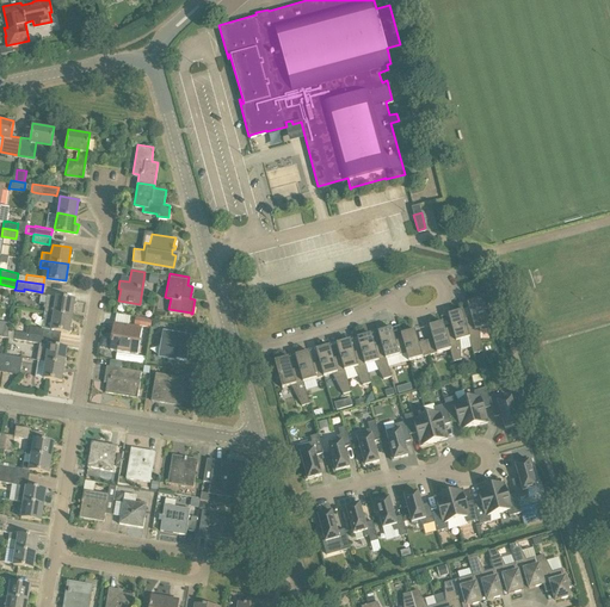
[(74,298),(74,297),(56,295),(47,293),(44,309),(72,314),(74,298)]
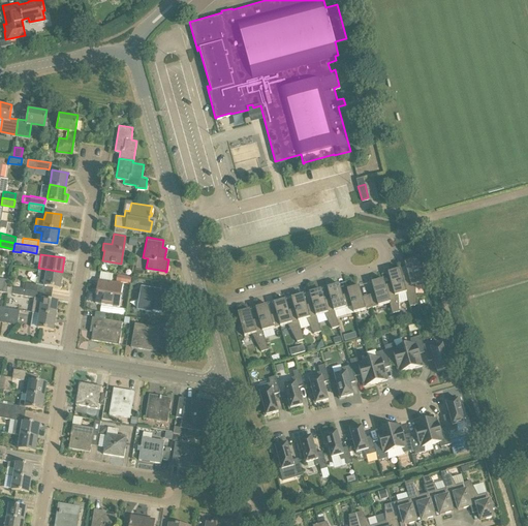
[(409,304),(411,304),(415,303),(414,282),(423,280),(420,272),(422,271),(420,263),(417,264),(415,257),(404,260),(407,271),(401,273),(405,290),(409,304)]
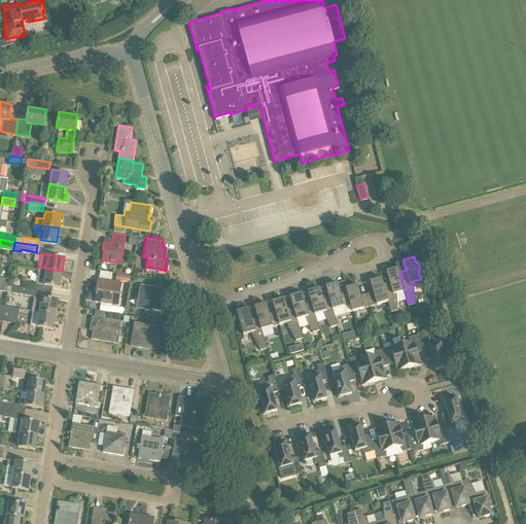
[(399,272),(397,266),(386,270),(389,280),(383,282),(387,300),(390,310),(391,310),(396,309),(397,308),(395,291),(404,289),(399,272)]
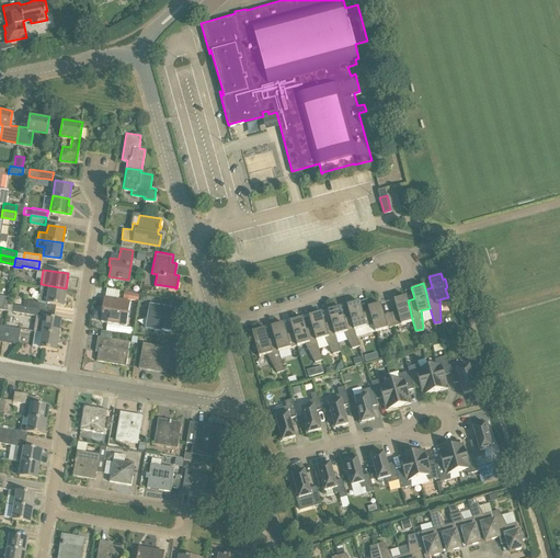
[(41,284),(38,292),(47,293),(46,302),(64,304),(64,303),(63,303),(66,288),(41,284)]
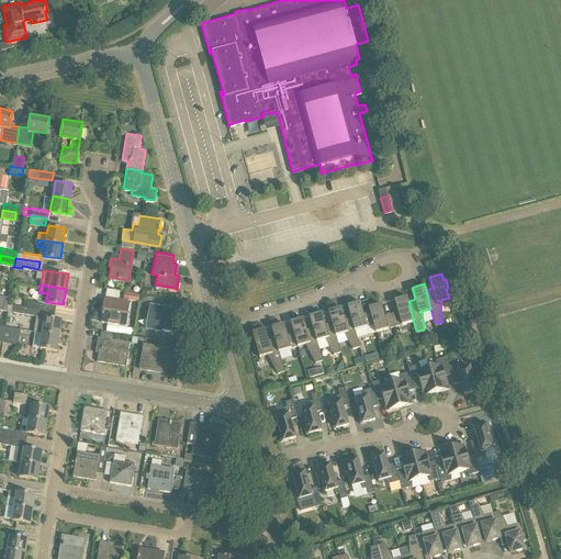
[(138,292),(123,290),(123,297),(137,299),(138,292)]
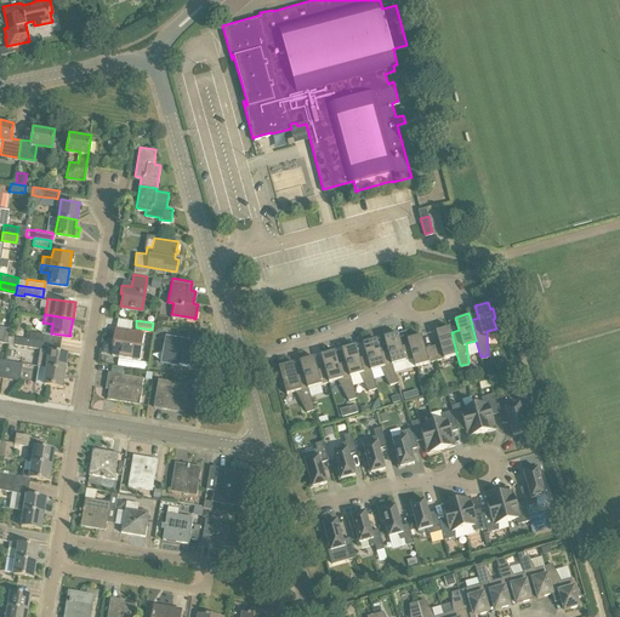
[(0,332),(9,333),(10,326),(0,324),(0,332)]
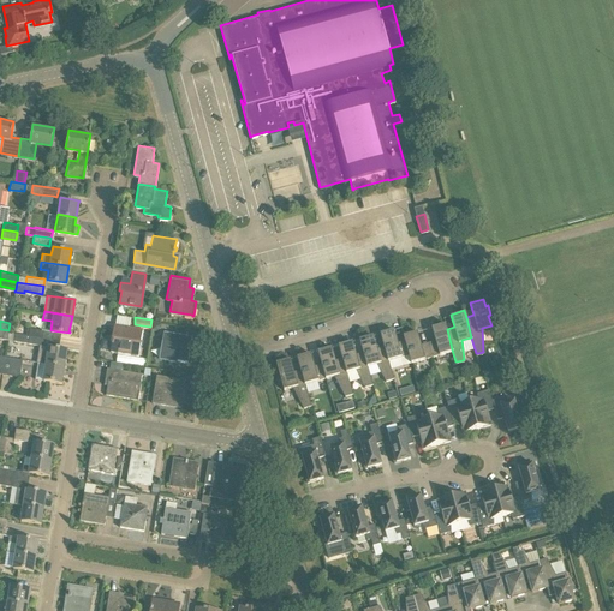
[(447,329),(445,322),(431,325),(435,339),(428,341),(431,355),(452,349),(447,329)]
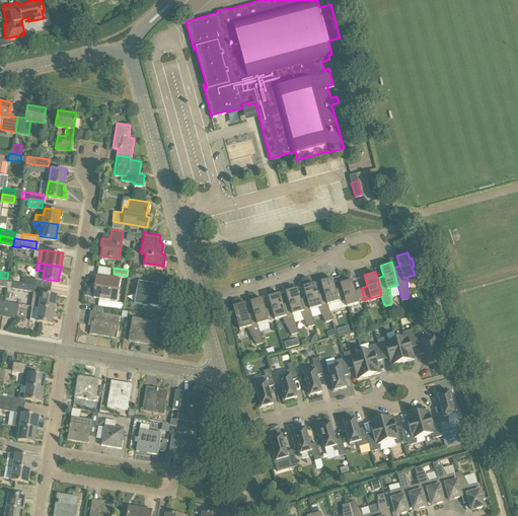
[(120,277),(95,273),(93,288),(94,288),(92,295),(117,299),(120,277)]
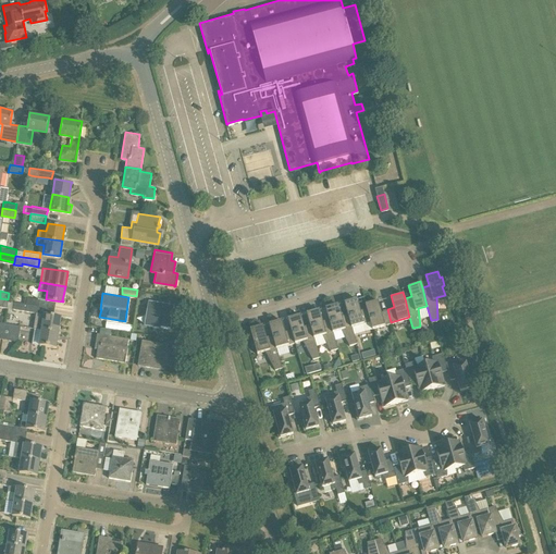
[(39,298),(24,295),(23,302),(23,303),(38,305),(39,298)]
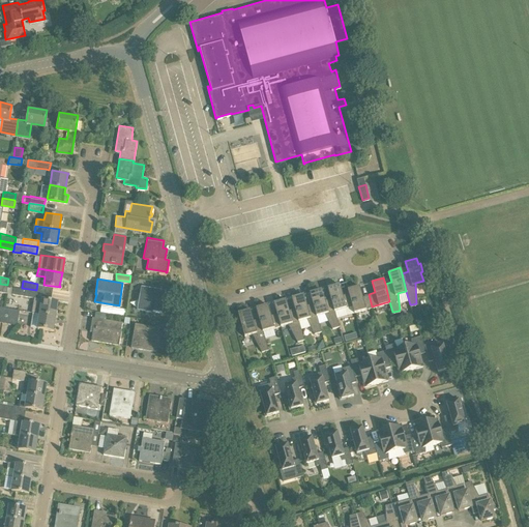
[(330,297),(334,310),(351,304),(352,304),(348,292),(342,294),(339,283),(327,286),(330,297)]
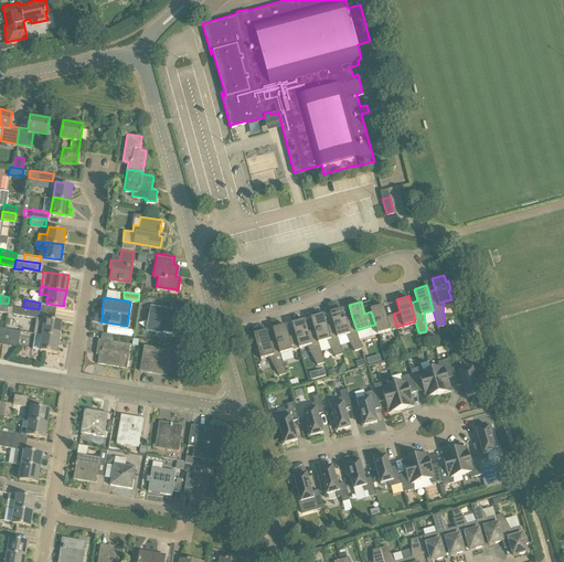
[(8,304),(7,311),(35,316),(33,331),(42,332),(59,336),(61,321),(62,320),(38,316),(39,309),(23,307),(23,306),(8,304)]
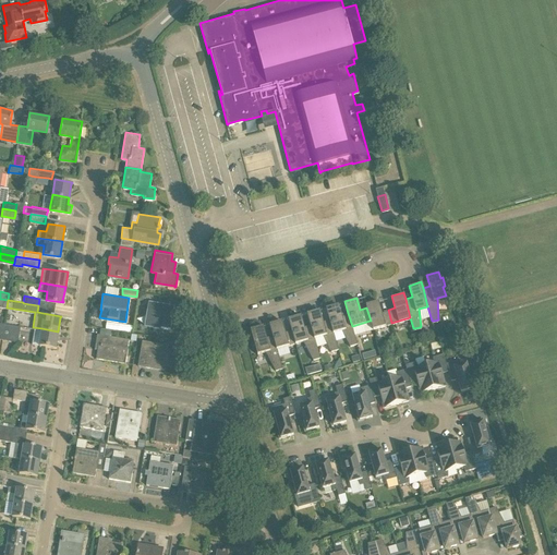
[(391,323),(388,310),(382,311),(378,300),(365,303),(366,308),(371,321),(370,321),(372,328),(391,323)]
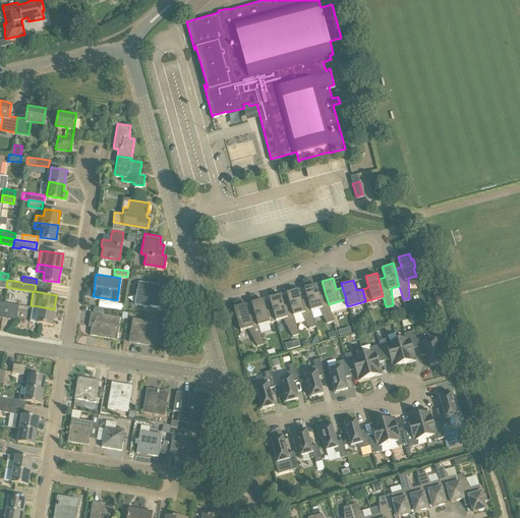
[(162,285),(162,284),(138,281),(136,292),(135,292),(134,302),(148,304),(148,303),(159,305),(161,292),(160,292),(162,285)]
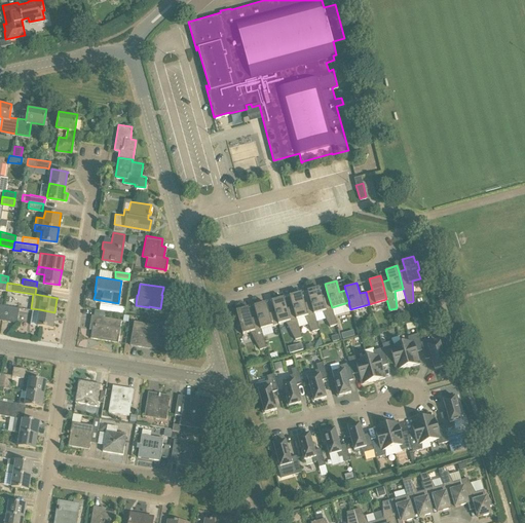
[(328,295),(322,296),(319,286),(306,289),(309,300),(310,300),(313,312),(314,311),(322,309),(329,325),(336,323),(332,307),(328,295)]
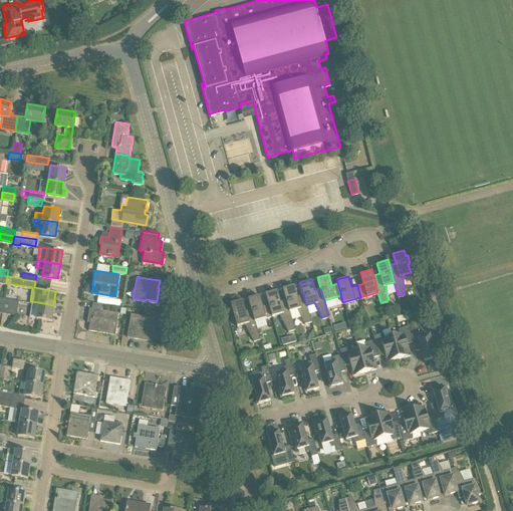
[(285,298),(289,309),(296,307),(304,322),(311,320),(307,304),(306,305),(303,293),(302,293),(297,294),(294,284),(282,287),(285,298)]
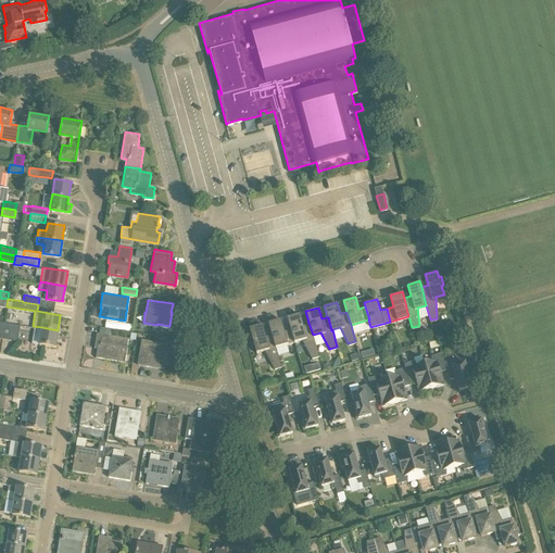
[(290,327),(294,340),(301,338),(312,356),(318,355),(313,335),(308,323),(302,324),(299,313),(287,316),(290,328),(290,327)]
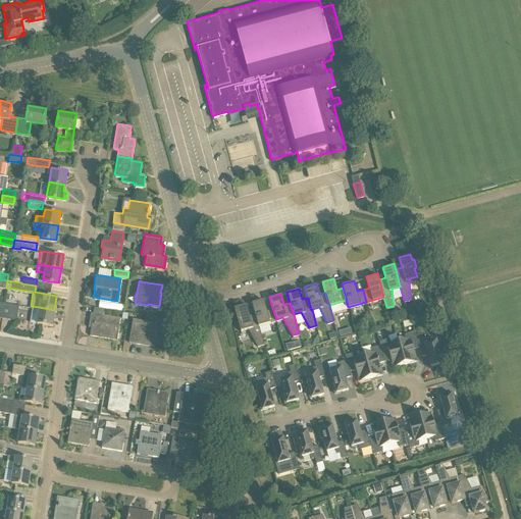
[(266,309),(263,299),(251,302),(255,312),(258,324),(259,324),(276,319),(272,307),(272,308),(266,309)]
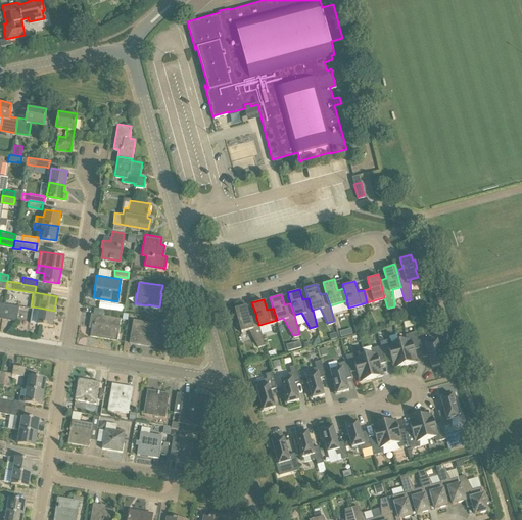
[(18,304),(4,302),(1,317),(16,320),(18,304)]
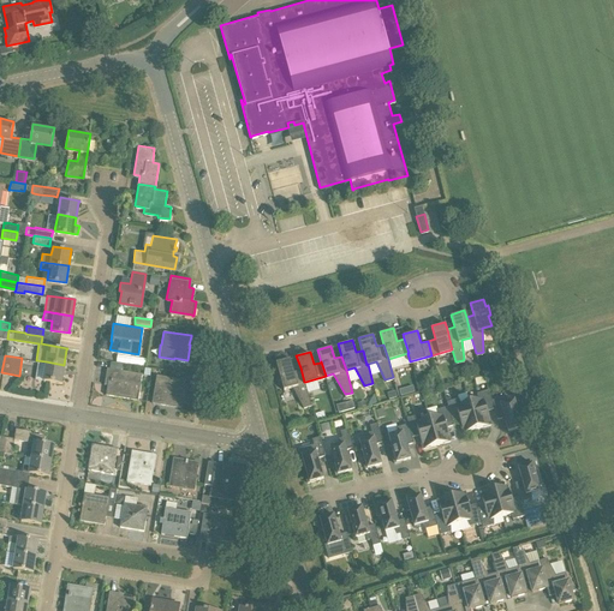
[(290,357),(275,361),(278,369),(275,369),(278,378),(280,378),(284,388),(292,385),(303,406),(311,403),(305,382),(304,382),(300,367),(293,370),(290,357)]
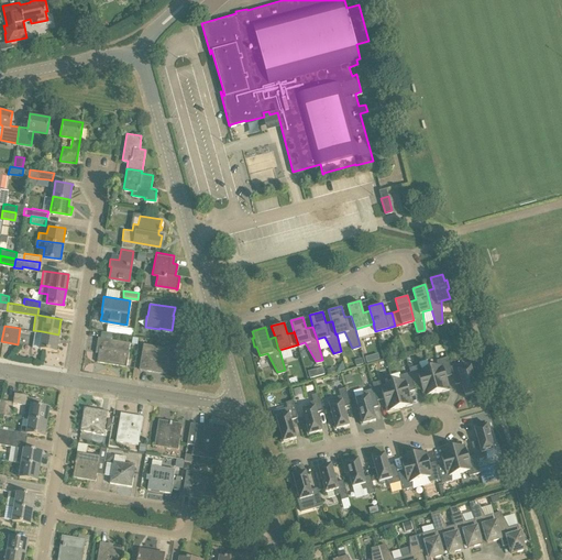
[(40,347),(56,350),(56,349),(58,335),(42,331),(40,347)]
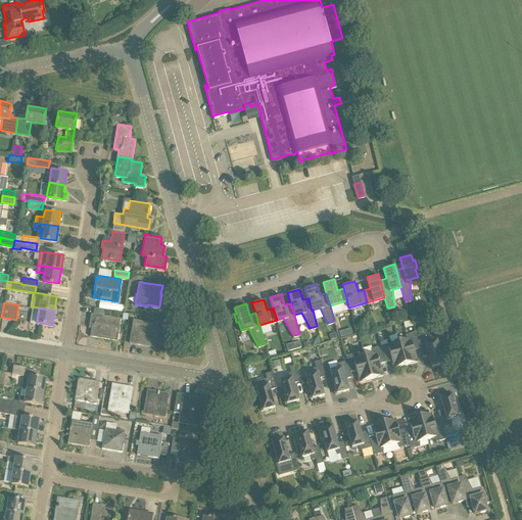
[(120,317),(90,312),(89,321),(92,321),(89,334),(116,339),(119,325),(120,317)]
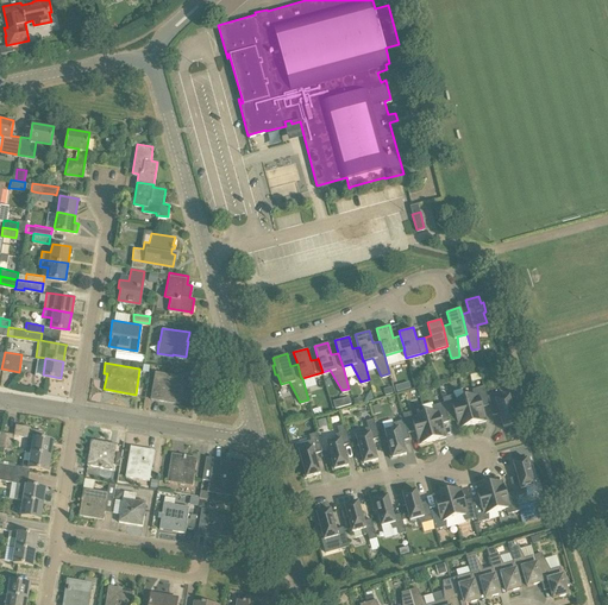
[(181,375),(155,370),(150,397),(164,399),(165,398),(179,401),(181,382),(180,382),(181,375)]
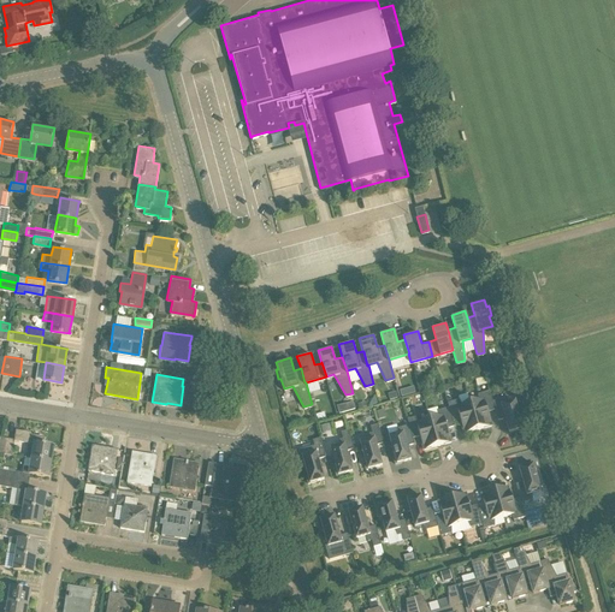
[(491,399),(489,388),(477,392),(478,397),(469,399),(477,427),(490,423),(486,409),(494,408),(491,399)]
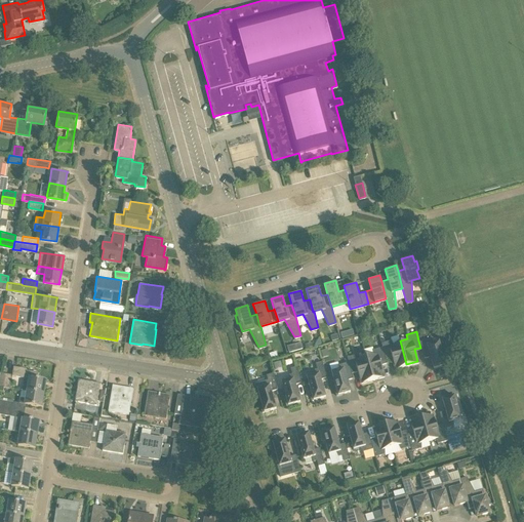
[(438,339),(431,342),(429,337),(418,340),(420,348),(424,356),(430,355),(433,366),(446,362),(444,353),(442,354),(438,339)]
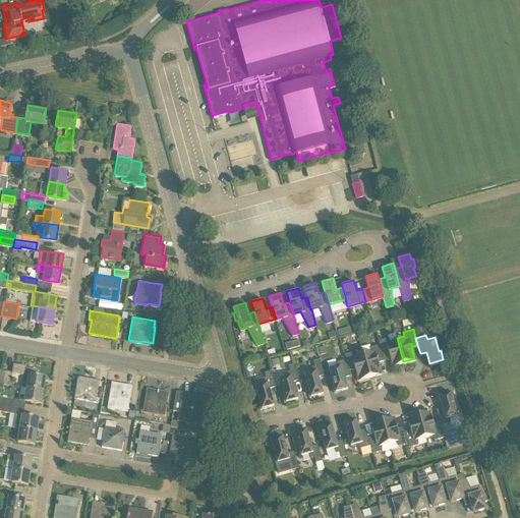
[(403,361),(397,338),(390,340),(388,336),(382,338),(378,339),(379,343),(379,342),(383,354),(389,353),(392,364),(403,361)]
